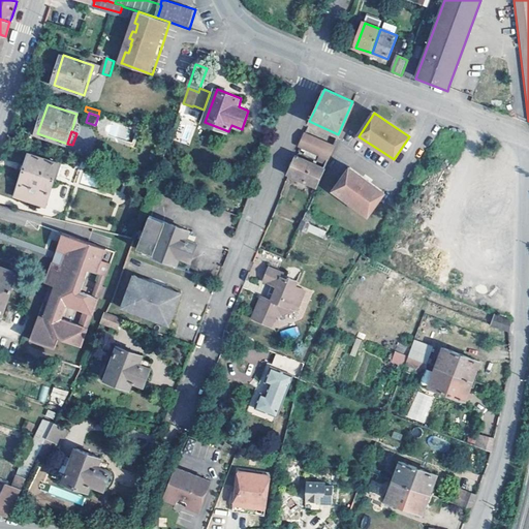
[(334,145),(305,132),(300,145),(301,145),(320,153),(318,159),(327,162),(334,145)]
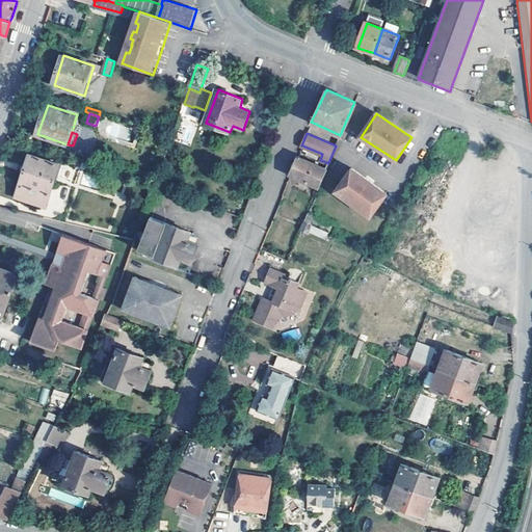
[(61,164),(31,155),(18,197),(48,207),(61,164)]
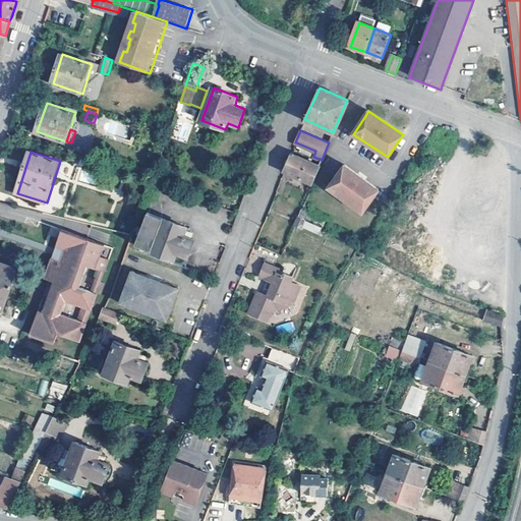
[(319,165),(291,153),(288,161),(284,171),(310,183),(319,165)]
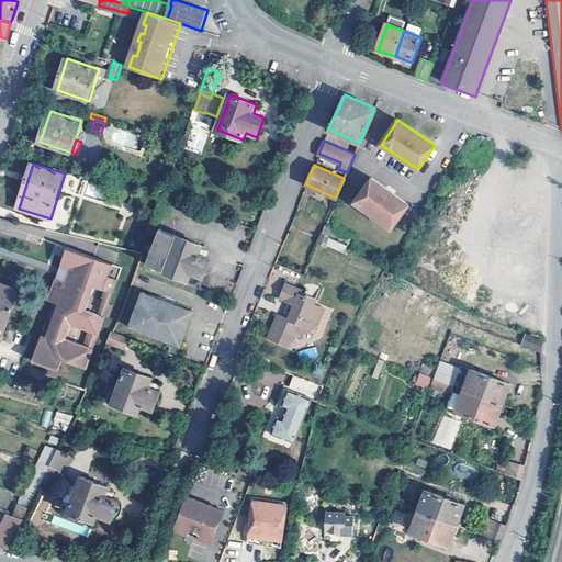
[(388,190),(371,178),(353,202),(391,229),(408,205),(388,190)]
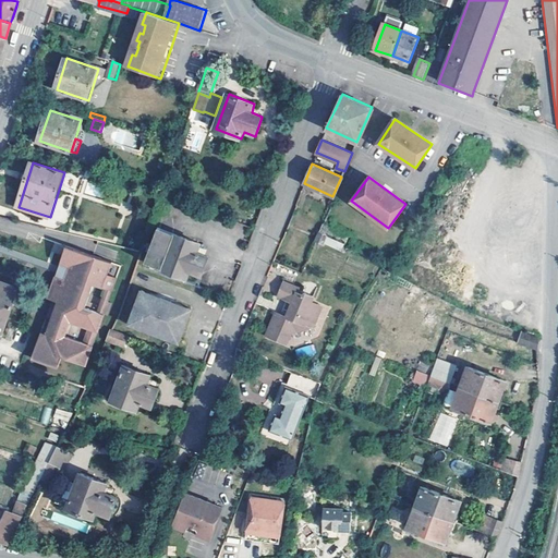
[(318,232),(325,235),(343,243),(347,235),(323,225),(318,232)]
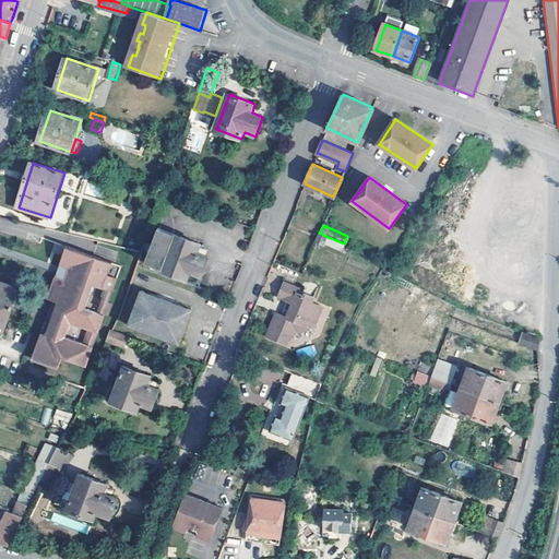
[(202,244),(161,228),(147,263),(189,280),(191,271),(203,275),(210,258),(199,253),(202,244)]
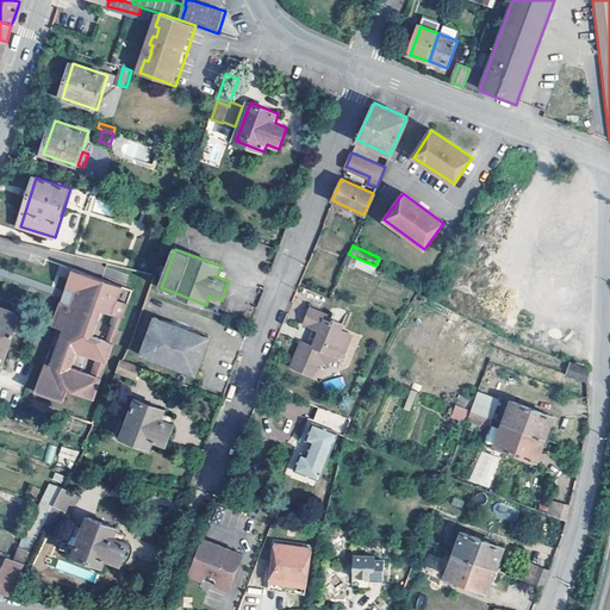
[(352,266),(355,257),(348,254),(344,262),(352,266)]
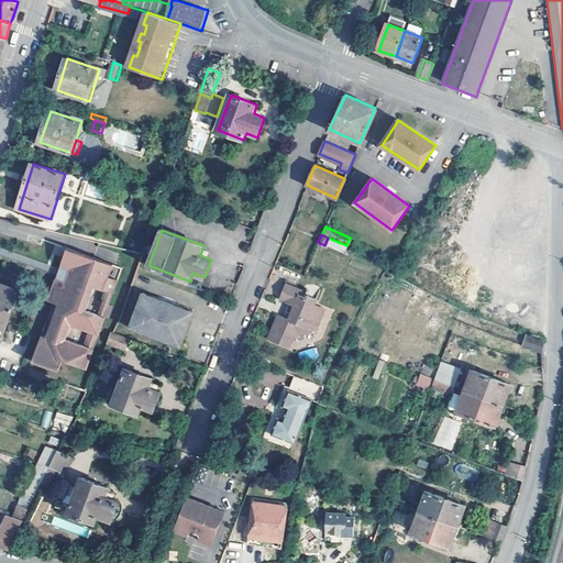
[(346,245),(328,238),(324,245),(343,254),(346,245)]
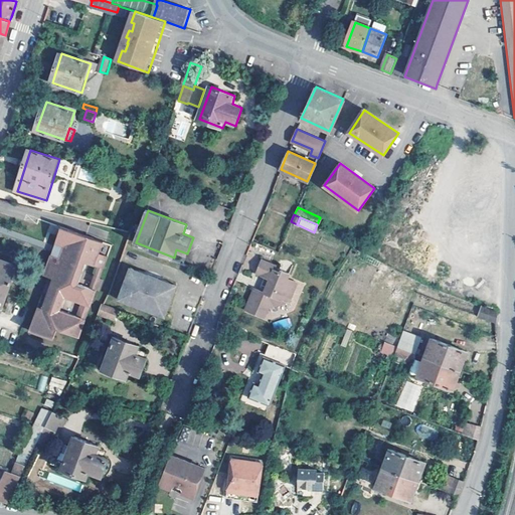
[(106,279),(103,278),(111,254),(102,251),(106,241),(63,226),(57,241),(70,246),(66,259),(53,254),(45,276),(57,280),(47,309),(39,306),(31,330),(53,337),(56,328),(82,336),(99,289),(102,290),(106,279)]
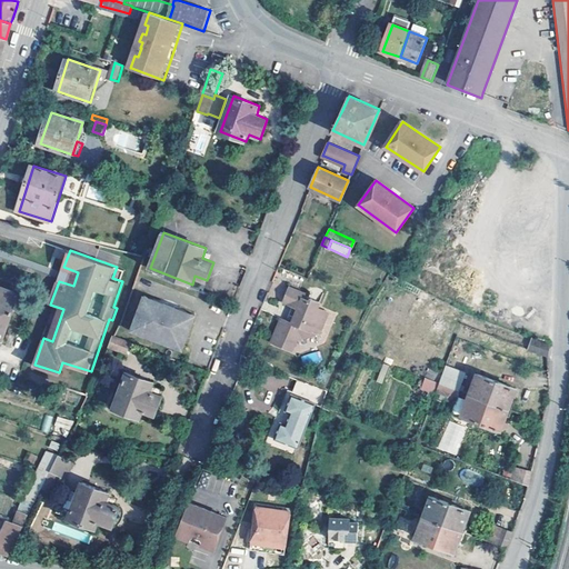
[(63,267),(59,281),(73,286),(78,272),(63,267)]
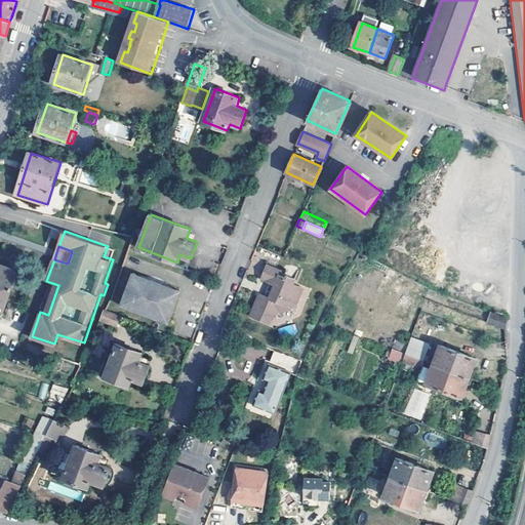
[(19,271),(0,264),(0,315),(3,317),(19,271)]
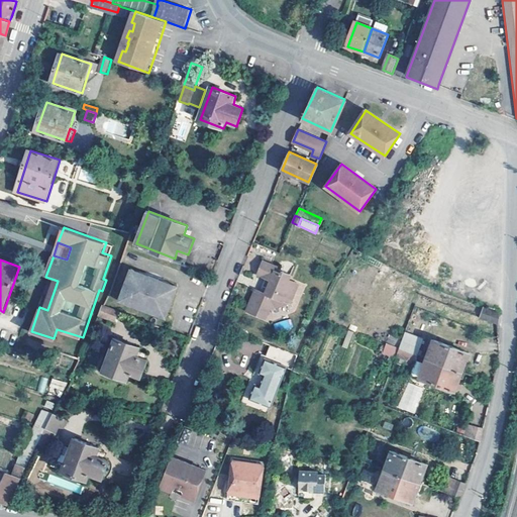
[(278,266),(264,260),(259,273),(272,279),(268,286),(263,284),(261,289),(255,288),(246,309),(267,318),(271,308),(274,308),(275,304),(279,306),(289,302),(298,283),(289,279),(291,275),(283,271),(282,273),(277,270),(278,266)]
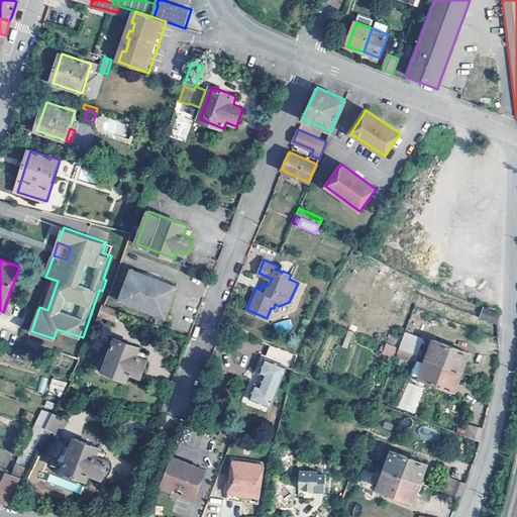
[(179,287),(131,269),(119,301),(167,318),(179,287)]
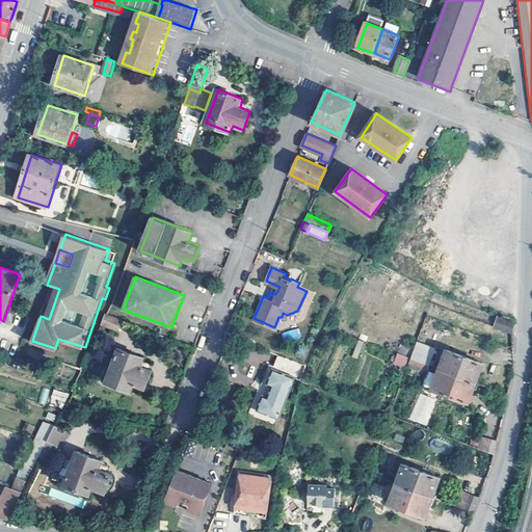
[(124,320),(110,315),(105,325),(120,330),(124,321),(124,320)]
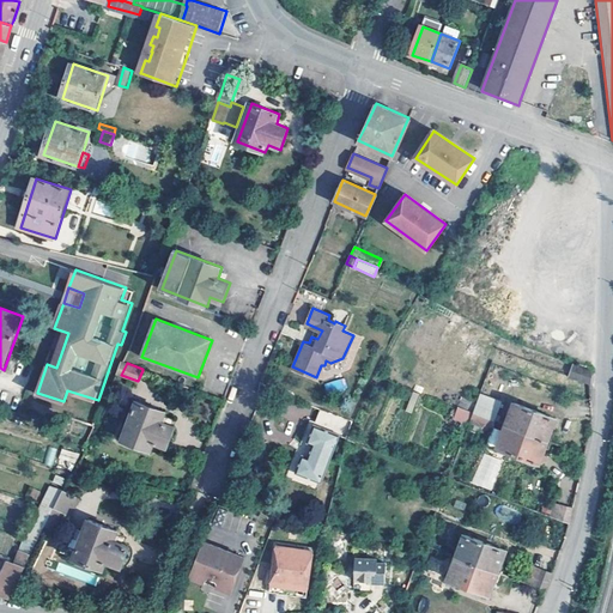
[(592,371),(576,365),(571,376),(593,384),(592,371)]
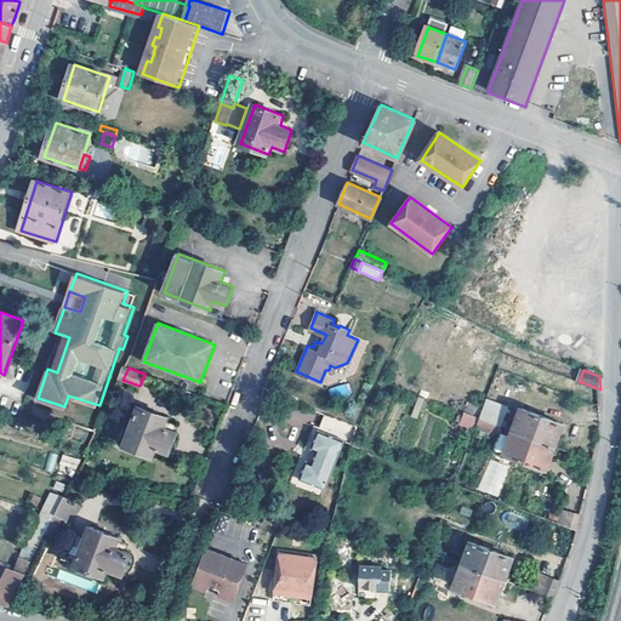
[(348,382),(329,388),(332,399),(352,393),(348,382)]
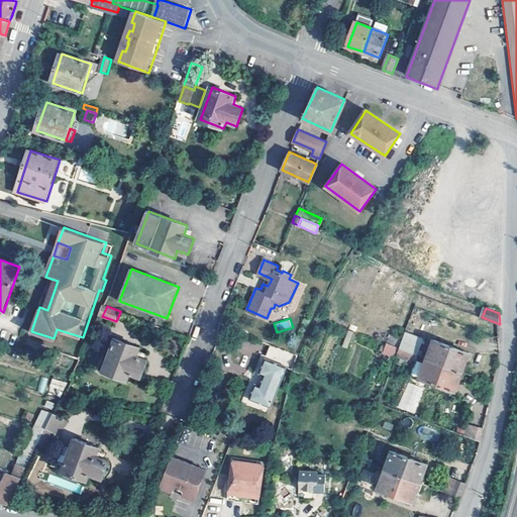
[(406,332),(400,348),(411,352),(419,354),(424,339),(406,332)]
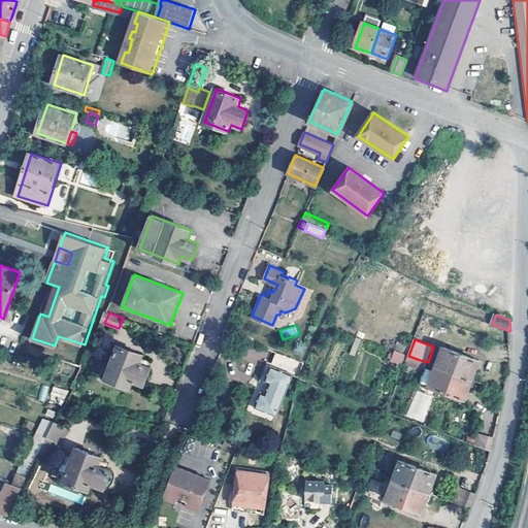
[(143,355),(120,344),(107,377),(132,387),(134,381),(145,384),(152,367),(140,363),(143,355)]
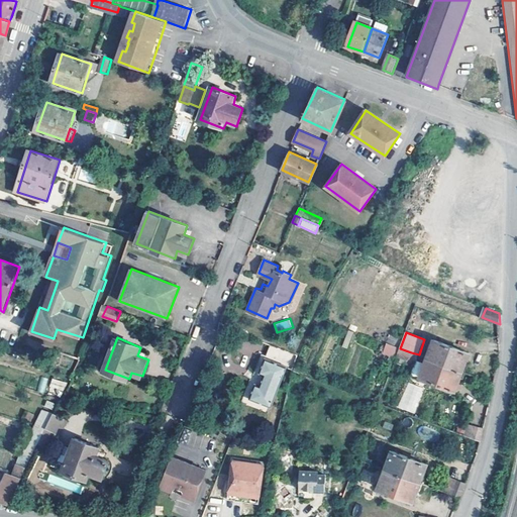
[(428,358),(462,371),(470,352),(435,339),(428,358)]
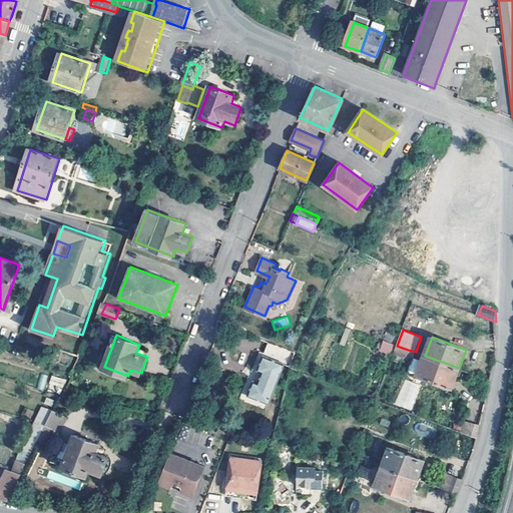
[(383,340),(379,351),(390,355),(394,344),(383,340)]
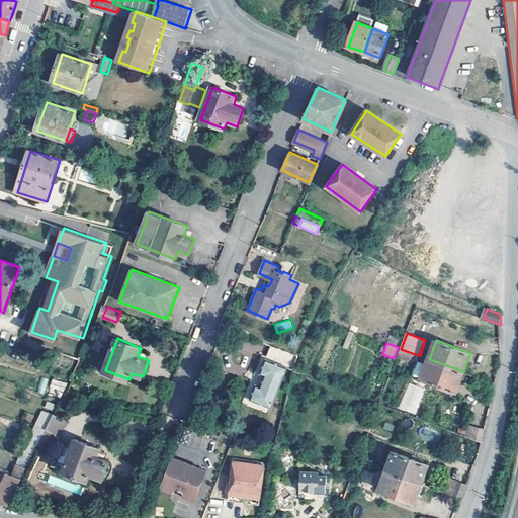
[(300,355),(273,345),(261,374),(265,376),(261,387),(257,385),(251,399),(272,407),(288,367),(296,369),(300,355)]
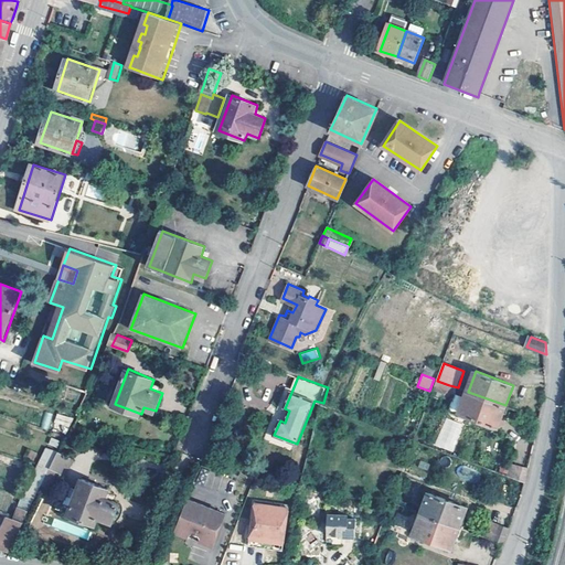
[(446,394),(449,385),(437,381),(434,390),(446,394)]
